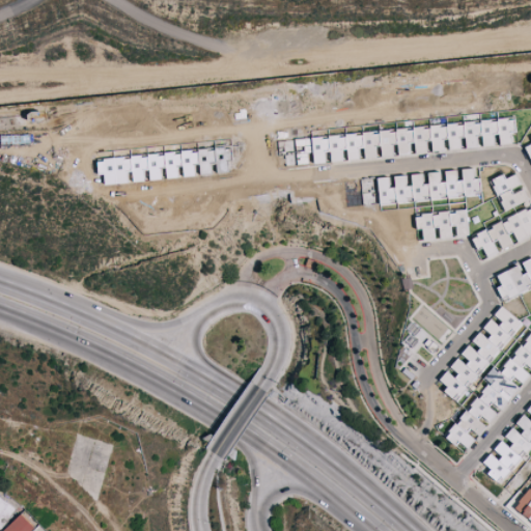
[(312,142),(315,165),(342,161),(348,162),(358,161),(364,161),(392,157),(399,156),(408,155),(416,155),(425,154),(432,151),(443,150),(449,149),(458,148),(467,148),(476,146),(483,146),(493,144),(500,144),(509,143),(515,127),(513,113),(312,142)]
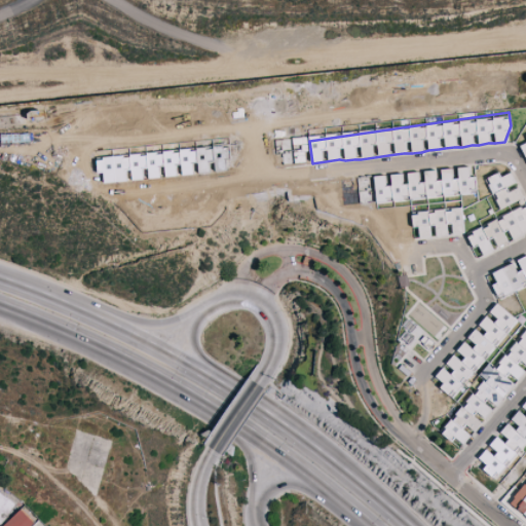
[(96,158),(98,174),(103,173),(104,183),(125,180),(125,172),(130,171),(132,179),(143,178),(142,170),(147,168),(148,178),(162,176),(162,177),(192,173),(191,162),(197,161),(195,148),(96,158)]
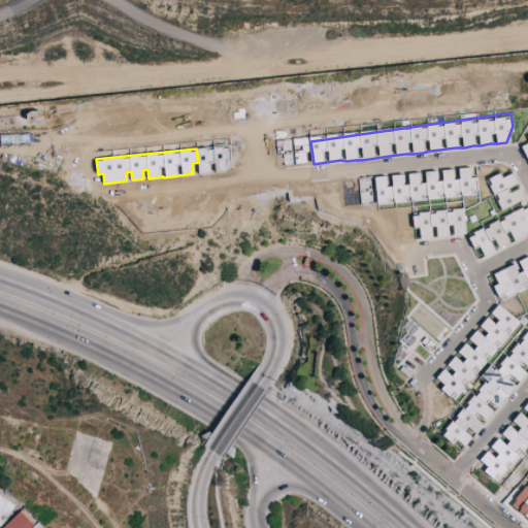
[(479,195),(477,177),(471,177),(470,167),(459,168),(460,177),(455,178),(454,168),(442,169),(443,179),(437,179),(437,170),(425,171),(426,182),(421,182),(421,172),(408,173),(409,183),(404,184),(404,173),(392,174),(393,185),(388,186),(387,175),(375,176),(377,203),(479,195)]
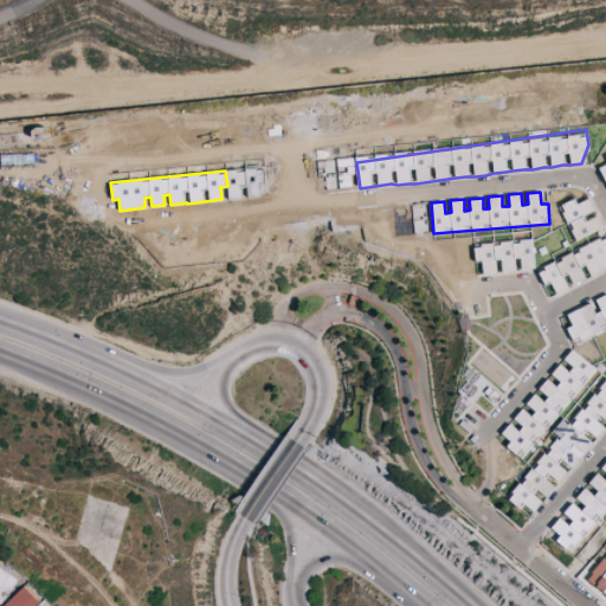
[(603,229),(590,198),(577,204),(574,199),(560,205),(575,240),(603,229)]
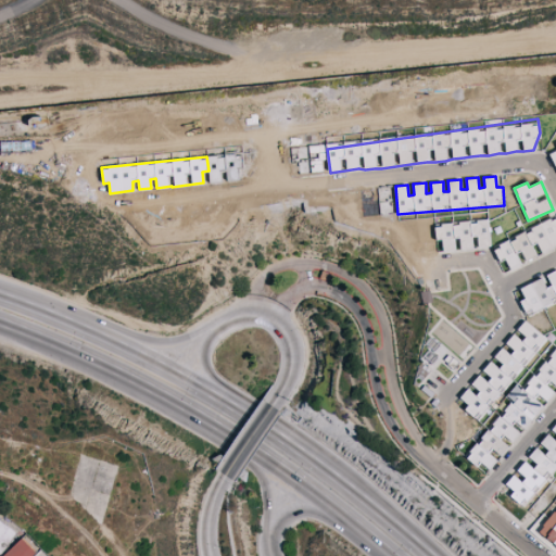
[(555,247),(555,216),(492,245),(500,263),(506,260),(509,269),(523,263),(523,264),(541,256),(540,255),(555,247)]
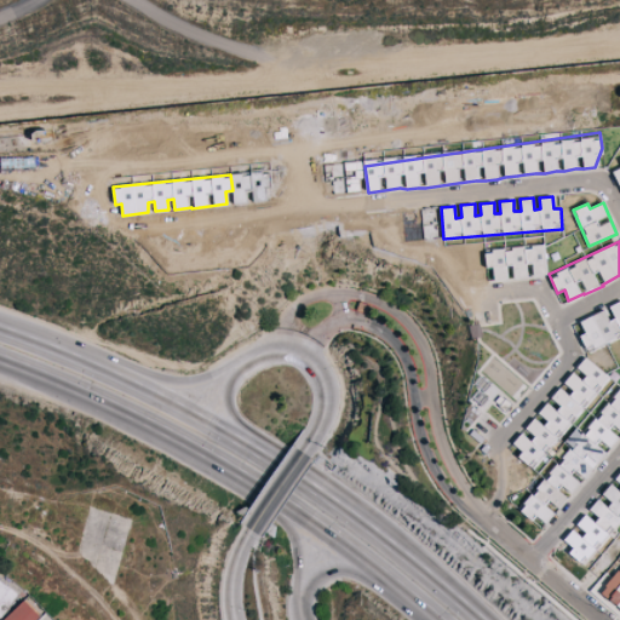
[(547,274),(544,245),(484,251),(487,269),(493,268),(494,280),(511,277),(511,279),(530,276),(547,274)]
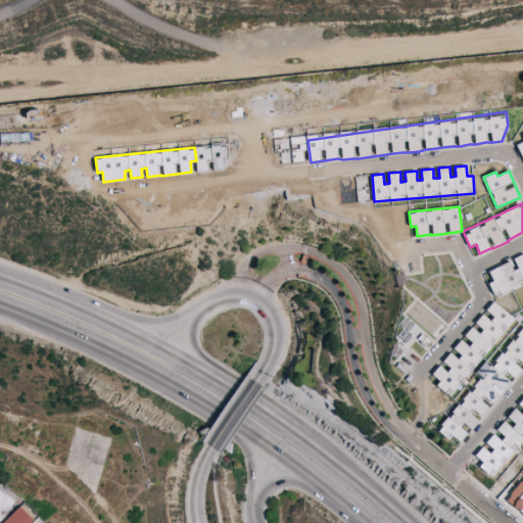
[(476,252),(466,250),(467,239),(477,241),(476,252)]
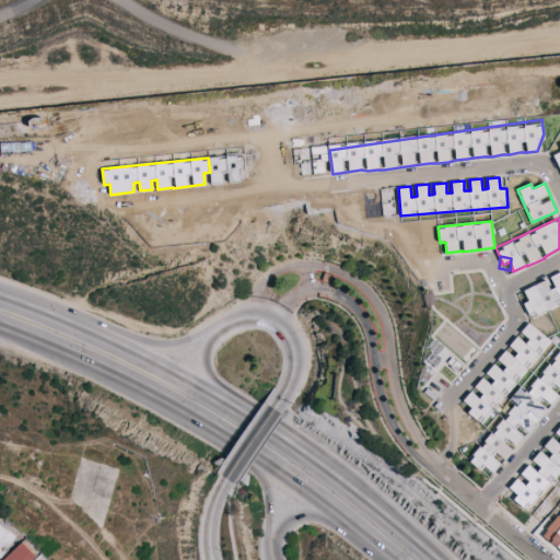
[(559,303),(559,271),(548,278),(549,279),(524,290),(528,301),(524,302),(531,317),(559,303)]
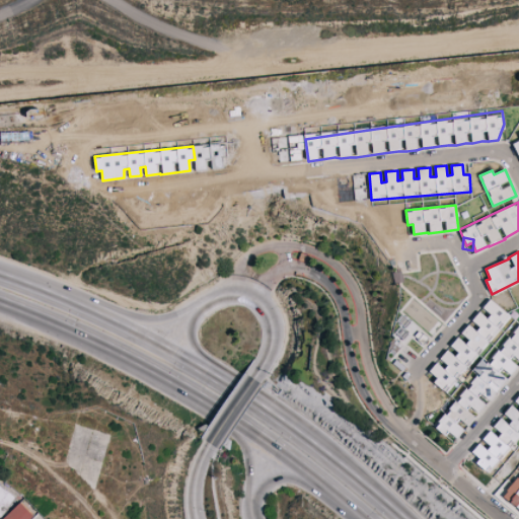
[(454,444),(505,380),(503,370),(510,376),(518,364),(518,313),(515,318),(490,299),(482,310),(480,310),(472,320),(479,326),(464,329),(464,330),(466,344),(458,337),(453,343),(456,357),(447,350),(439,361),(438,360),(428,374),(448,390),(456,380),(466,387),(434,428),(454,444)]
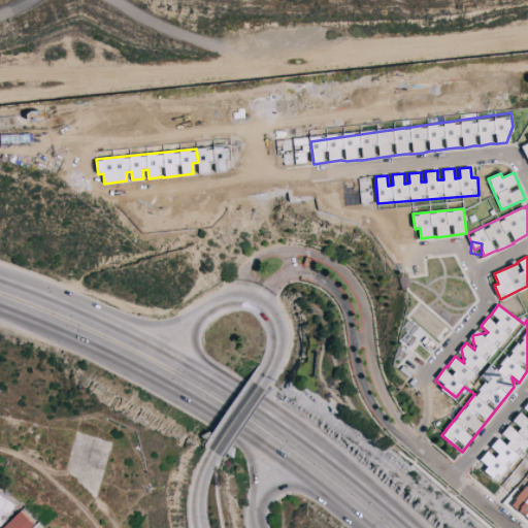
[(527,402),(527,404),(527,410),(527,418),(520,413),(516,418),(519,433),(509,425),(502,434),(507,439),(509,447),(520,456),(527,444),(527,402)]
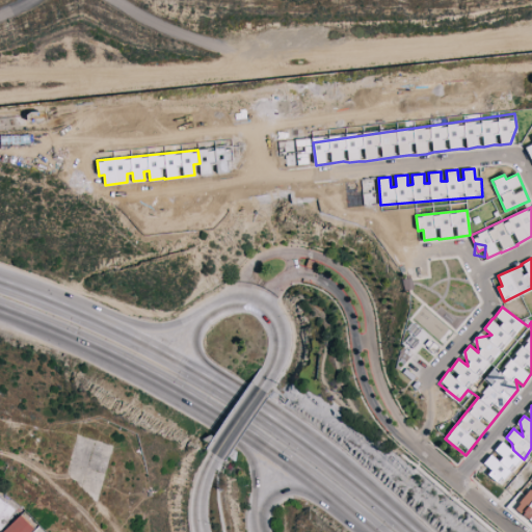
[(488,475),(498,485),(522,462),(504,443),(483,462),(491,471),(488,475)]
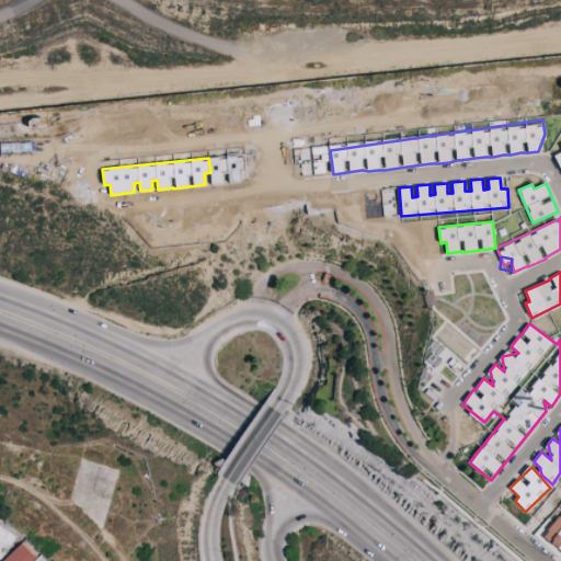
[(560,482),(560,474),(527,512),(531,515),(560,482)]
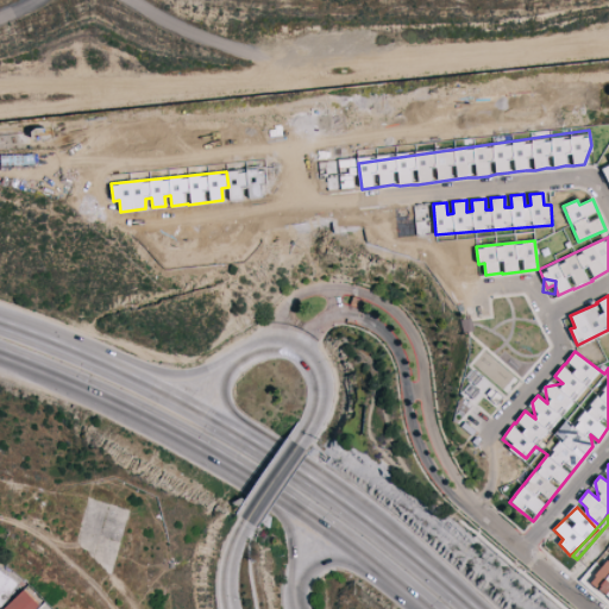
[(608,562),(592,584),(608,597),(608,562)]
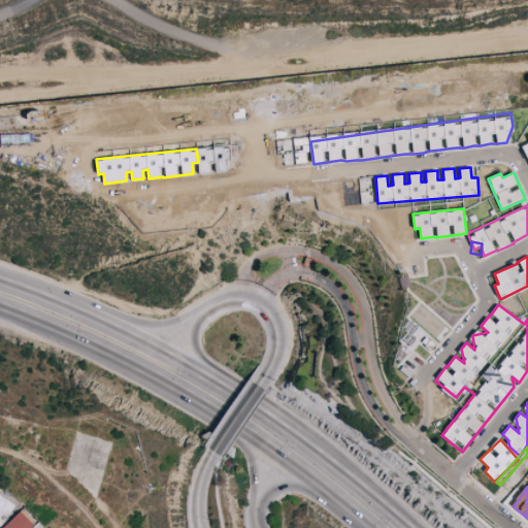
[(0,527),(17,505),(0,493),(0,527)]
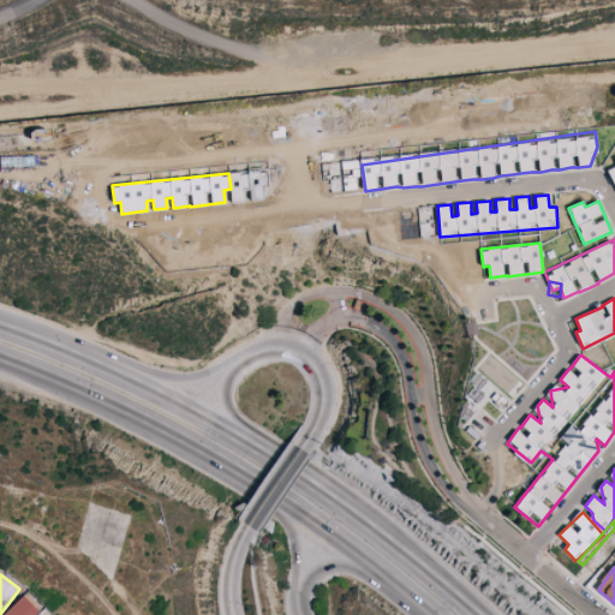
[(7,614),(35,614),(41,610),(27,596),(7,614)]
